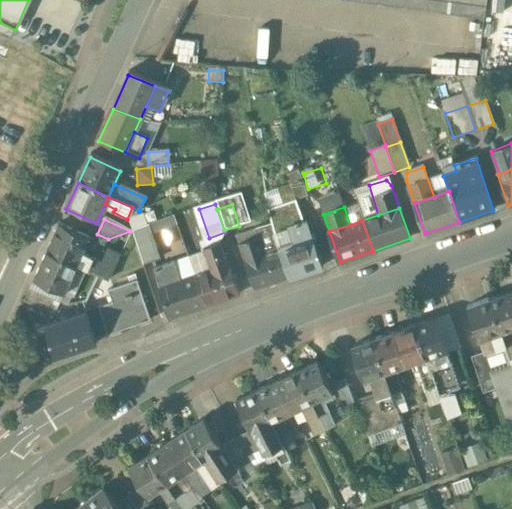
[(307,222),(287,228),(291,241),(284,243),(285,246),(277,249),(288,279),(322,268),(307,222)]
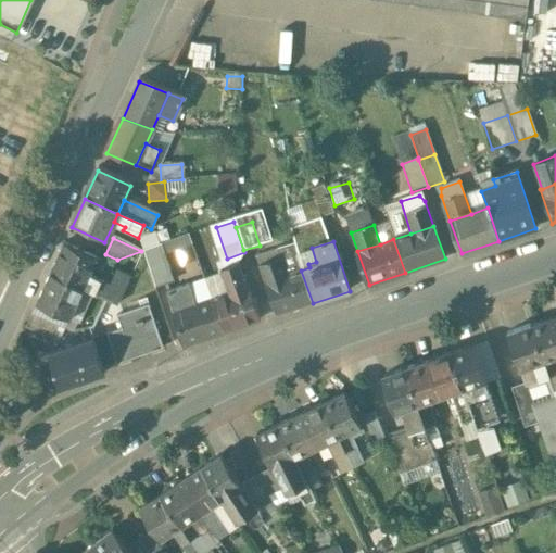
[(96,261),(63,246),(50,275),(81,290),(86,280),(96,261)]
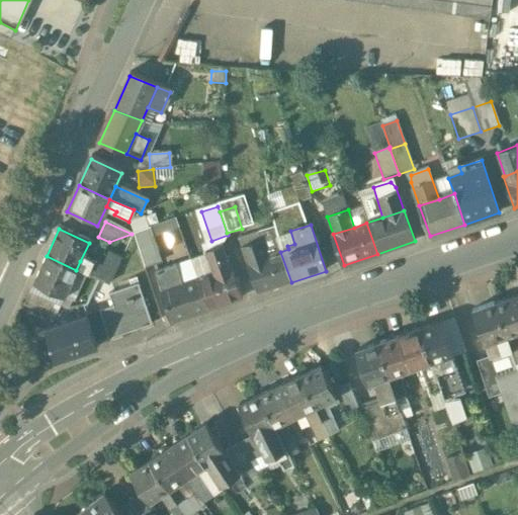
[(148,229),(133,234),(144,269),(159,264),(148,229)]
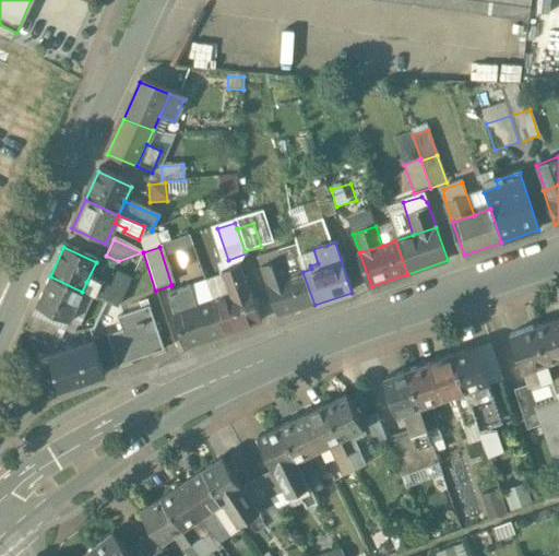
[(277,251),(257,258),(265,284),(287,278),(277,251)]
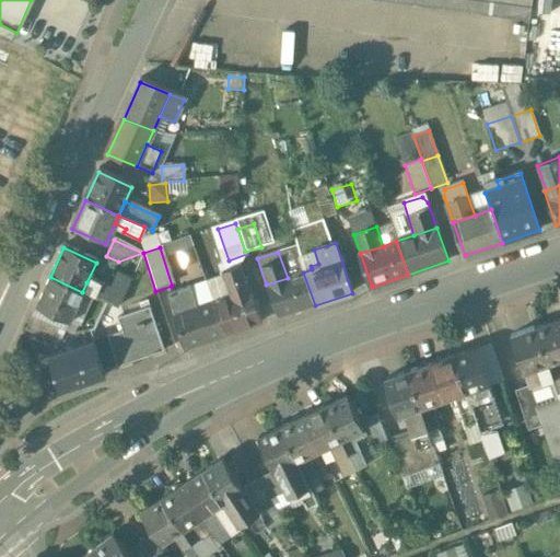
[(237,267),(220,273),(229,297),(245,291),(237,267)]
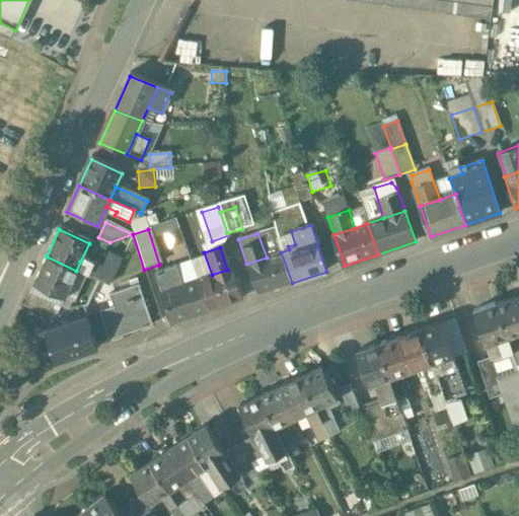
[(267,258),(246,264),(256,295),(292,283),(281,252),(267,258)]
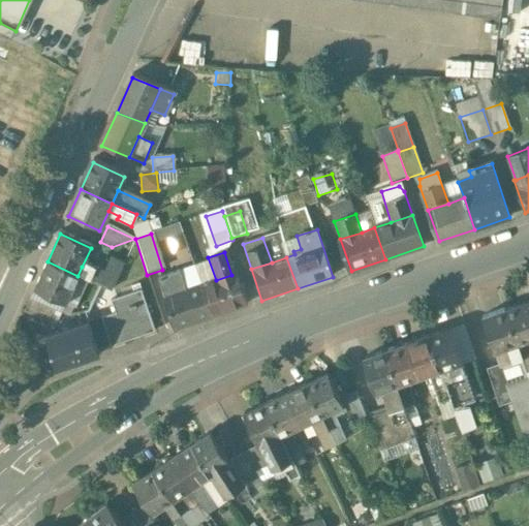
[(109,259),(103,272),(93,268),(92,271),(82,267),(78,276),(99,285),(110,289),(122,266),(109,259)]
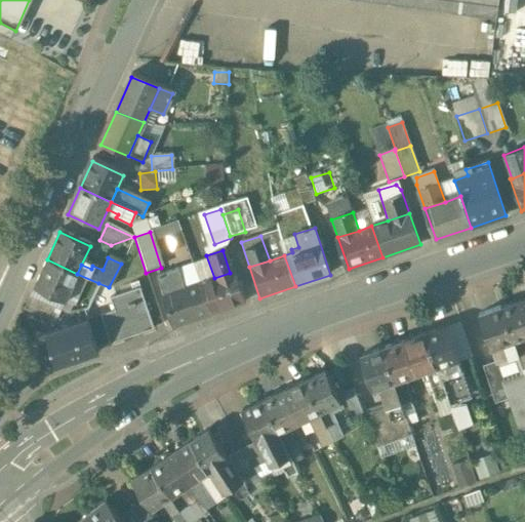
[(77,274),(47,259),(34,288),(65,302),(68,295),(77,274)]
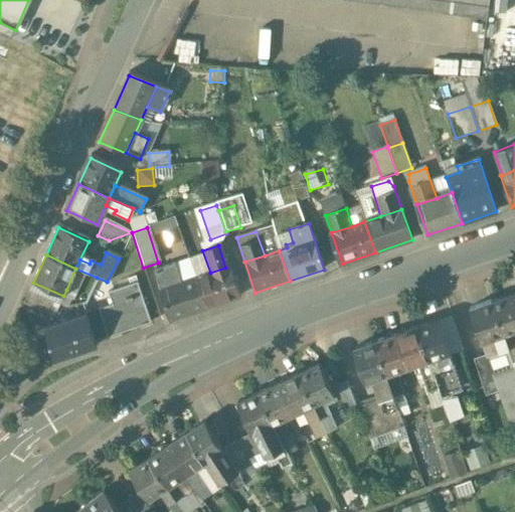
[(173,266),(153,272),(159,290),(179,283),(173,266)]
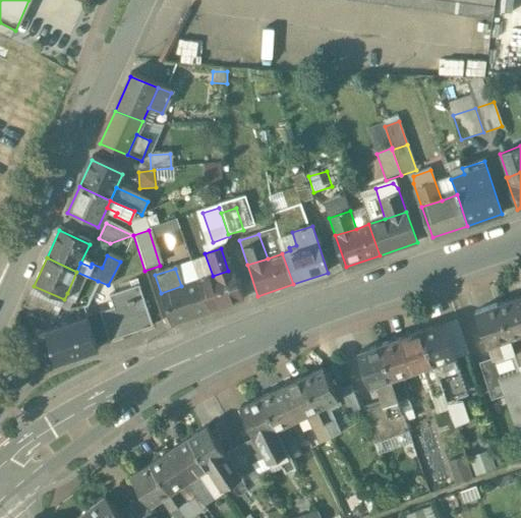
[(213,276),(196,282),(207,313),(241,301),(231,271),(228,271),(213,276)]
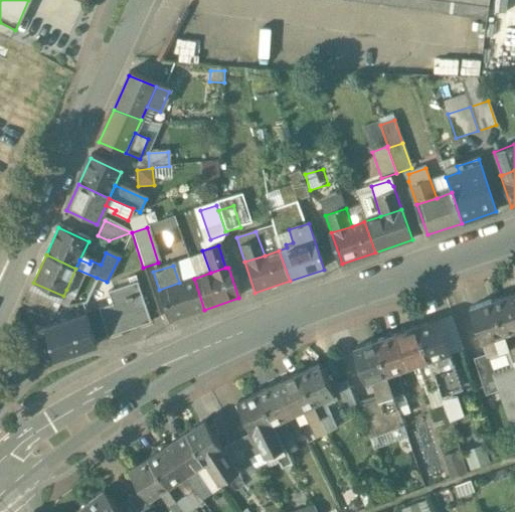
[(97,278),(75,269),(66,290),(88,300),(97,278)]
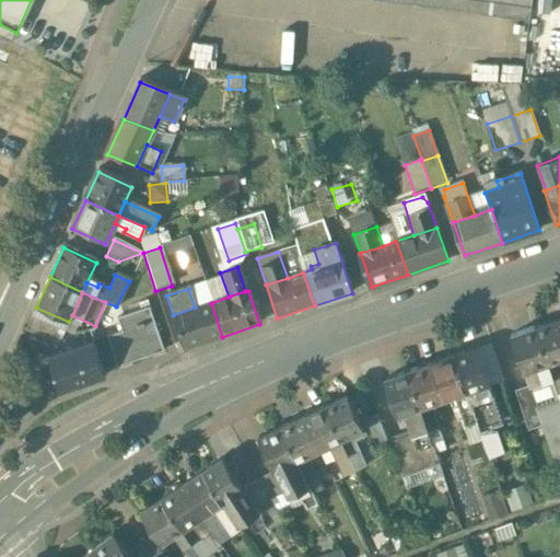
[(195,308),(173,315),(185,349),(222,337),(211,303),(195,308)]
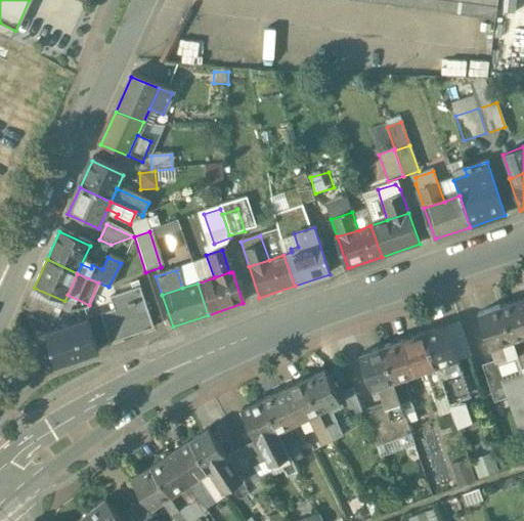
[(139,288),(108,298),(113,310),(100,314),(111,343),(153,328),(139,288)]
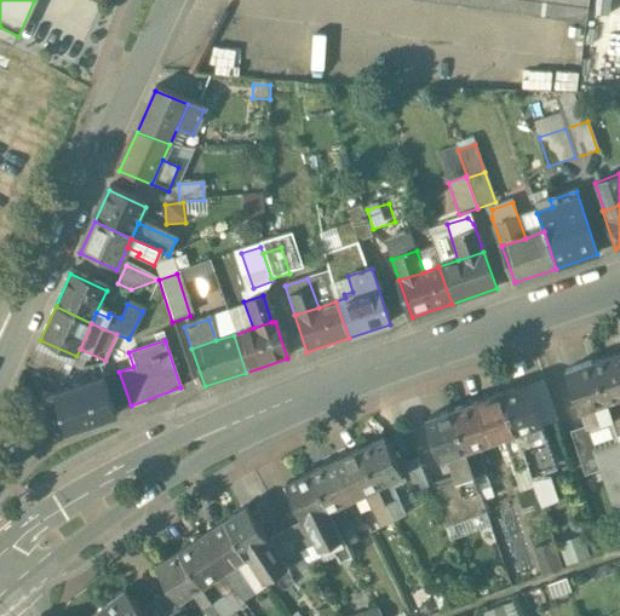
[(62,364),(34,352),(28,367),(56,379),(62,364)]
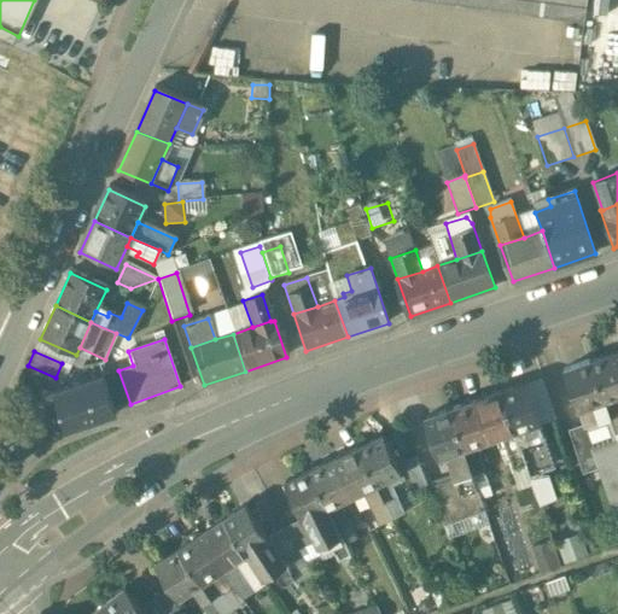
[(617,366),(613,355),(589,363),(602,403),(617,397),(617,366)]
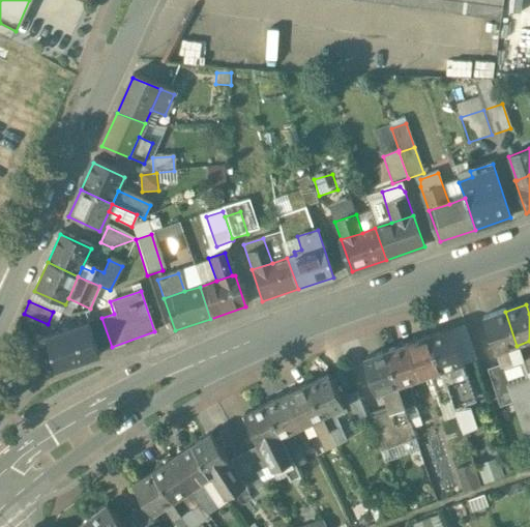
[(505,312),(481,320),(493,353),(505,349),(517,346),(505,312)]
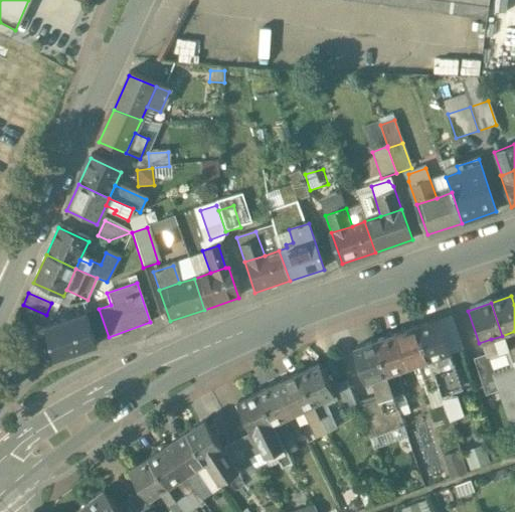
[(109,337),(99,309),(86,313),(86,314),(95,341),(109,337)]
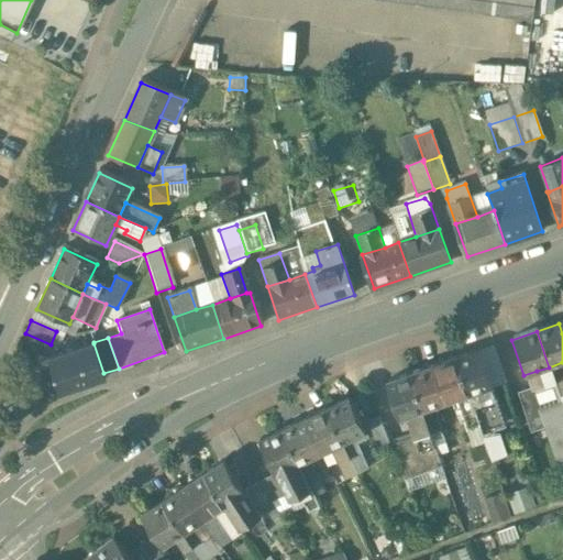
[(94,343),(48,359),(61,394),(106,379),(103,373),(94,343)]
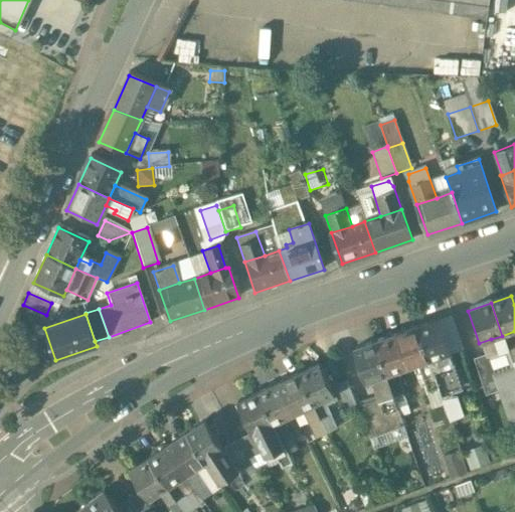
[(440,321),(417,329),(428,362),(451,355),(440,321)]
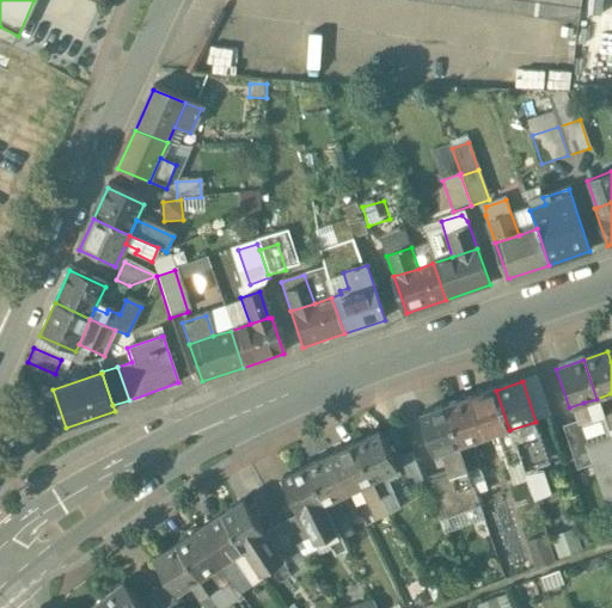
[(496,391),(471,399),(485,438),(500,434),(509,430),(496,391)]
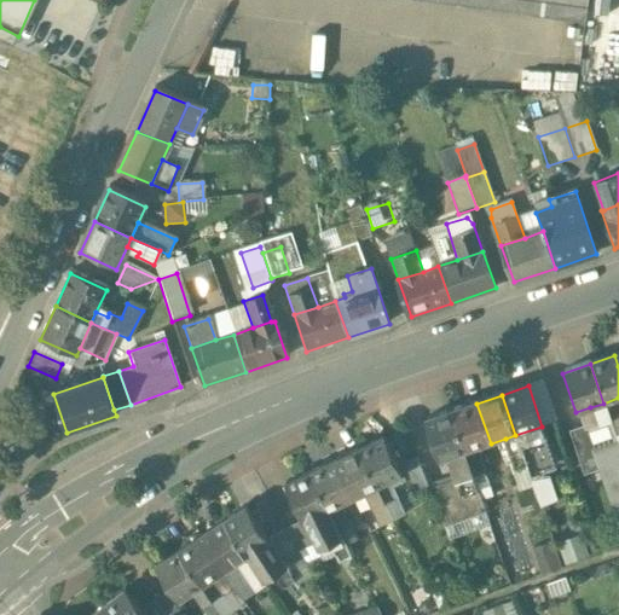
[(618,398),(603,404),(609,421),(618,445),(618,447),(618,398)]
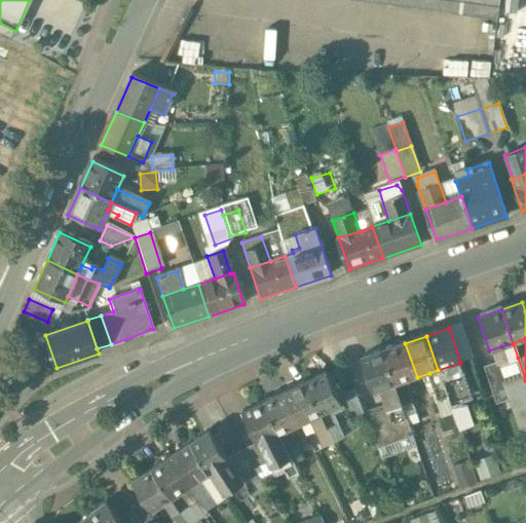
[(405,343),(383,350),(396,385),(405,381),(417,377),(405,343)]
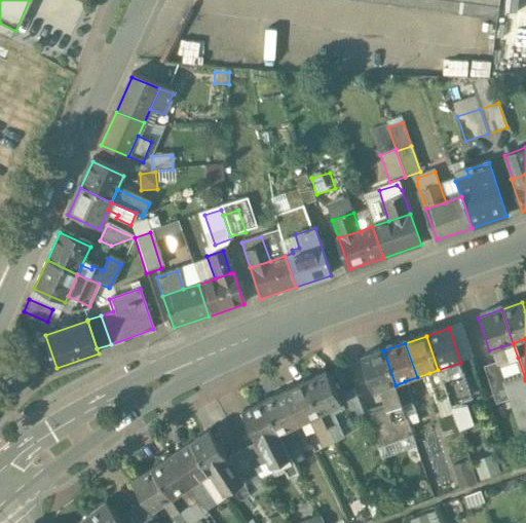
[(518,358),(513,343),(501,346),(506,362),(518,358)]
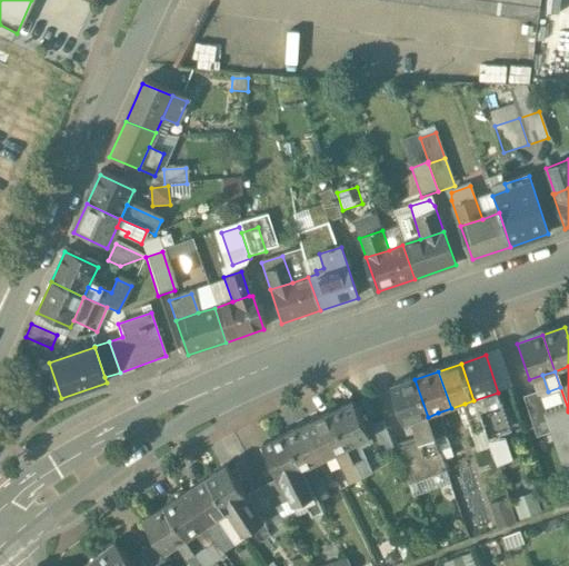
[(415,379),(391,387),(405,425),(411,423),(428,417),(415,379)]
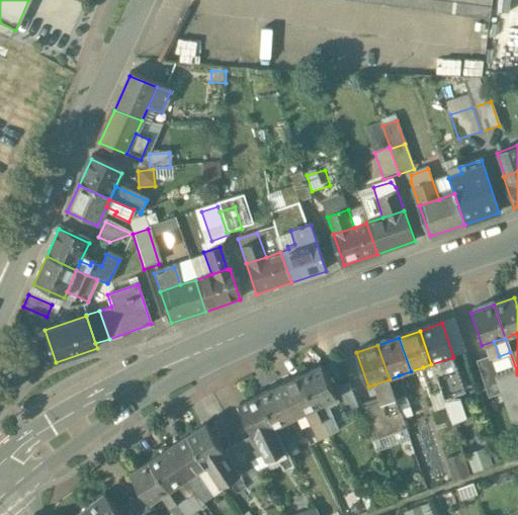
[(453,357),(431,364),(445,400),(445,402),(455,400),(452,392),(460,389),(456,374),(458,369),(453,357)]
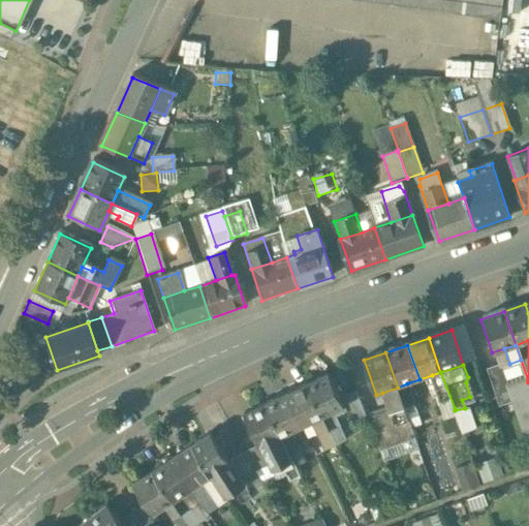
[(440,372),(432,375),(437,390),(445,387),(440,372)]
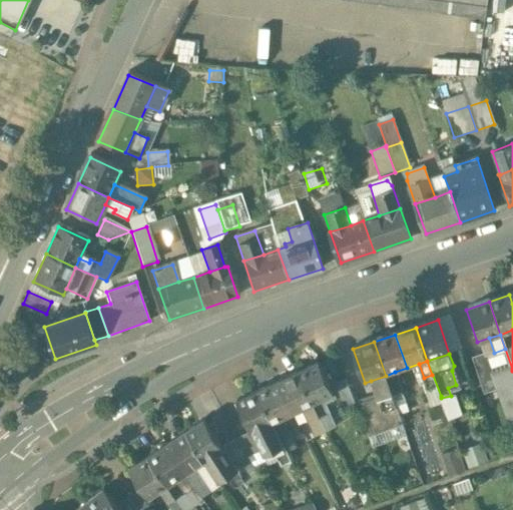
[(330,387),(318,362),(297,372),(313,404),(333,394),(330,387)]
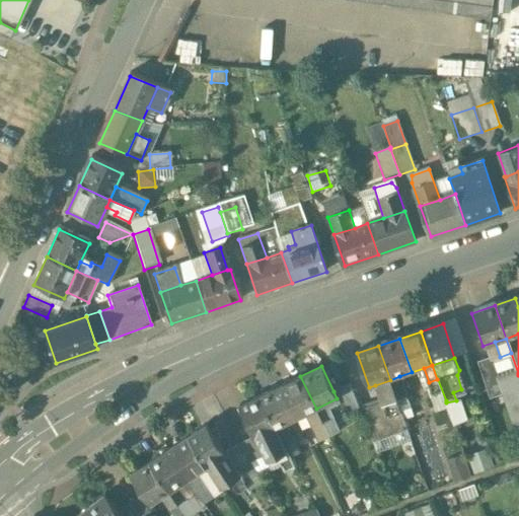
[(518,375),(518,373),(498,380),(514,428),(518,425),(518,375)]
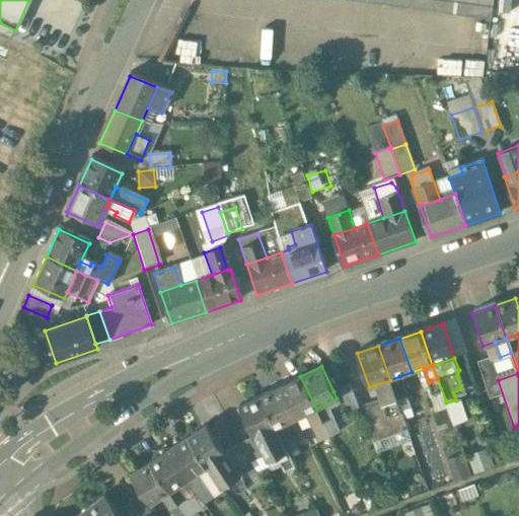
[(300,376),(281,386),(297,419),(304,415),(316,409),(300,376)]
